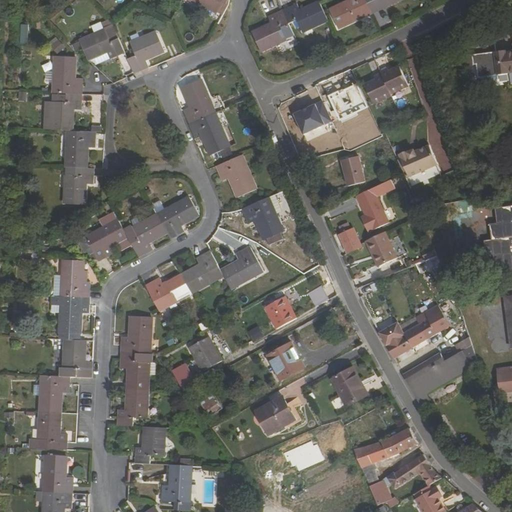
[(192,0),(217,13),(223,0),(192,0)]
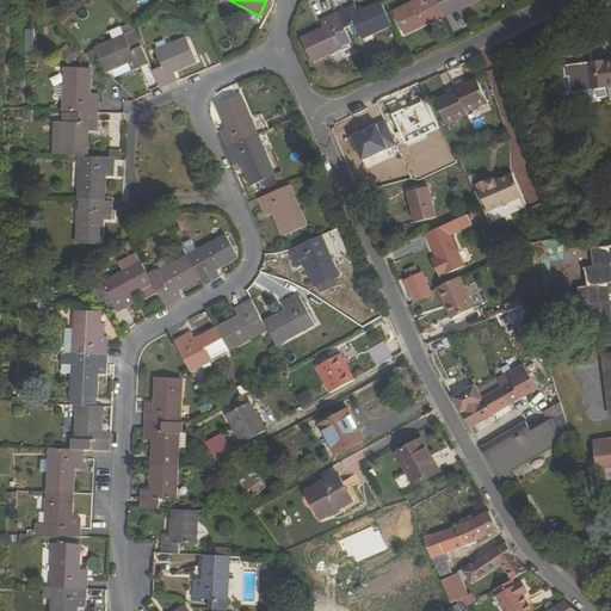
[(436,0),(414,0),(418,5),(395,16),(405,36),(445,17),(436,0)]
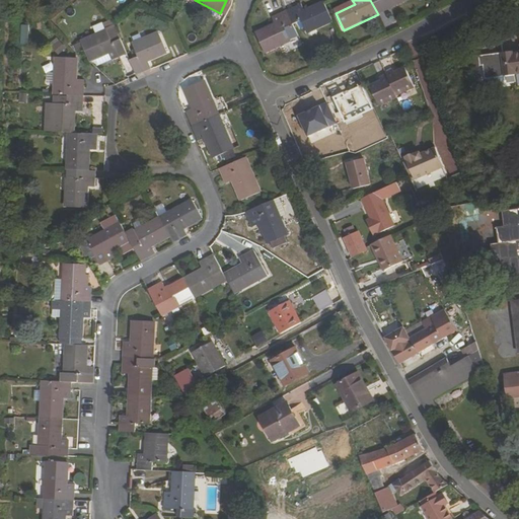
[(370,0),(378,14),(408,0),(370,0)]
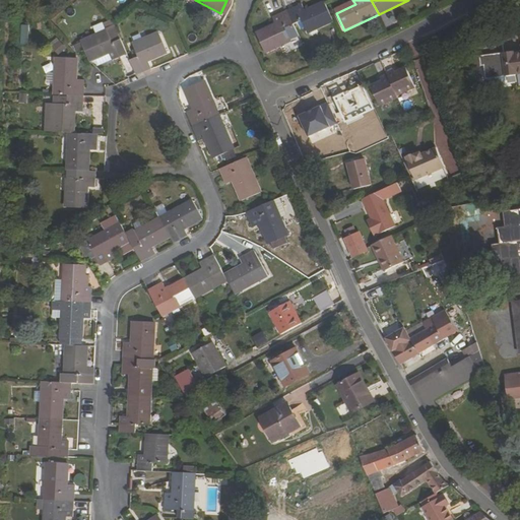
[(324,3),(305,12),(302,4),(286,11),(293,25),(301,21),(307,34),(333,20),(324,3)]
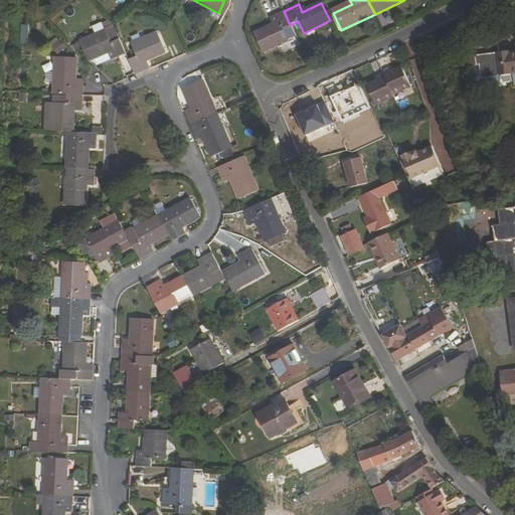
[(261,53),(287,40),(282,29),(290,25),(284,11),(269,18),(272,25),(252,34),(261,53)]
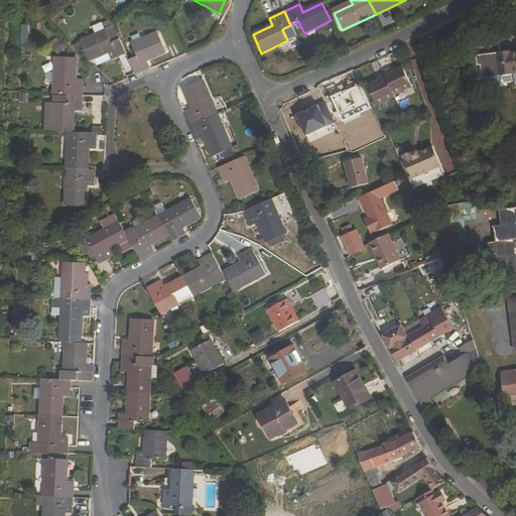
[(90,55),(106,49),(109,56),(116,53),(124,50),(114,24),(79,38),(82,44),(84,50),(87,57),(90,55)]
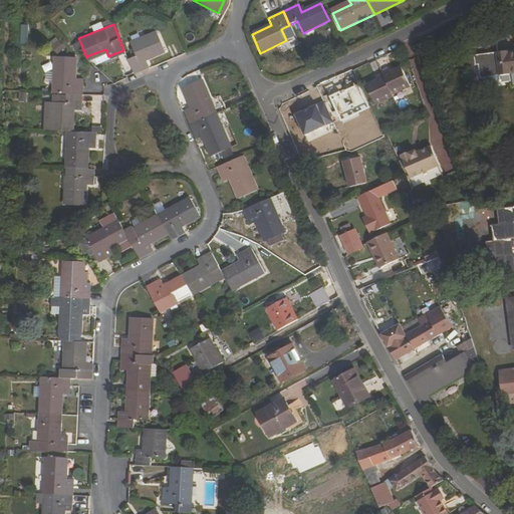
[(164,49),(157,31),(131,42),(135,53),(127,57),(127,58),(133,71),(148,65),(145,57),(164,49)]
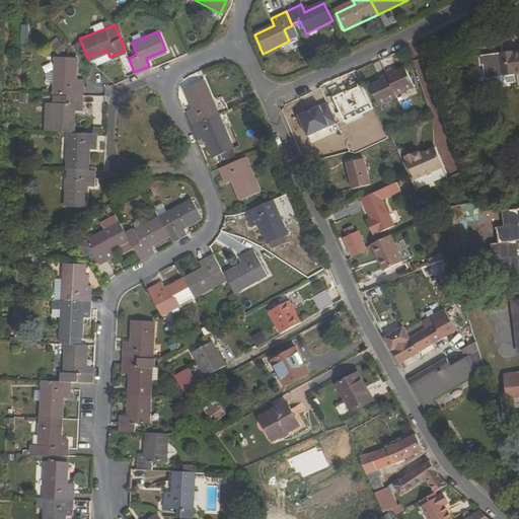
[(75,48),(82,45),(79,39),(72,42),(75,48)]
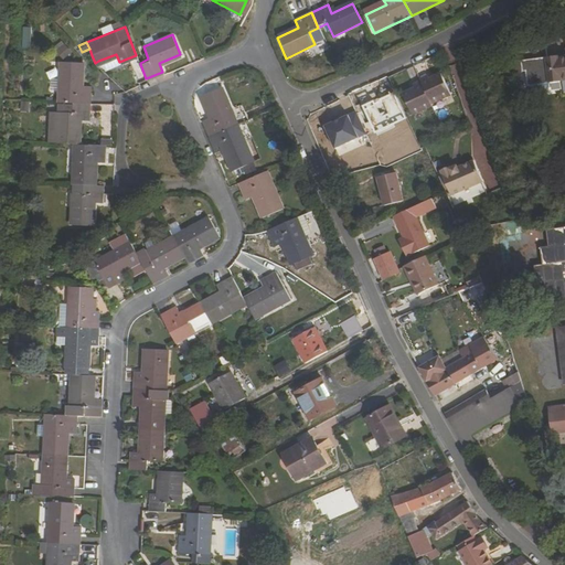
[(66,44),(57,51),(63,59),(72,52),(66,44)]
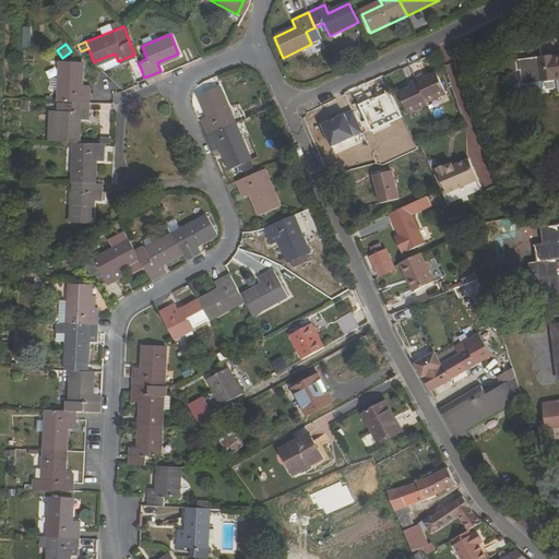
[(103,67),(118,61),(115,54),(97,60),(103,67)]
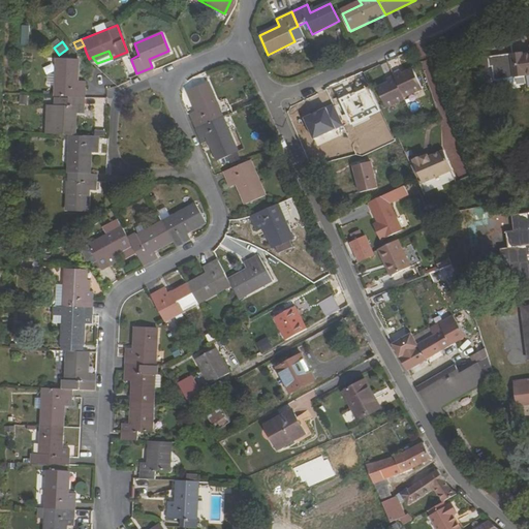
[(122,63),(131,60),(131,59),(127,52),(119,55),(122,63)]
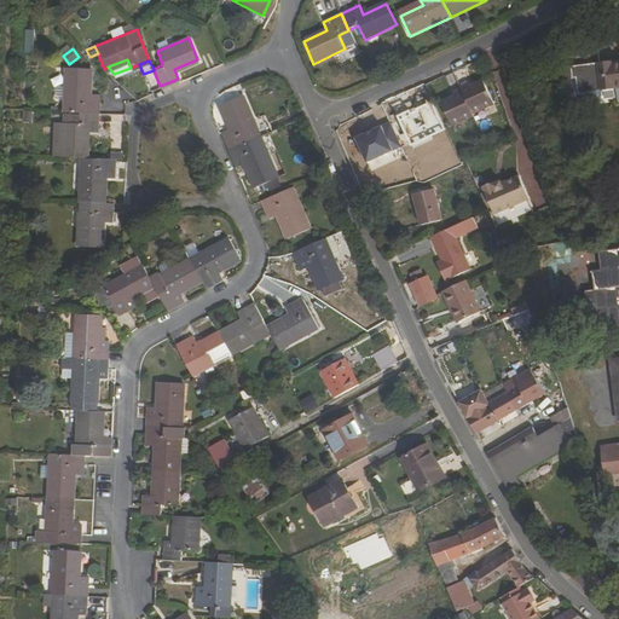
[(618,62),(612,63),(611,62),(562,68),(563,81),(576,79),(579,99),(583,103),(599,100),(601,97),(601,92),(615,90),(614,88),(618,87),(618,62)]
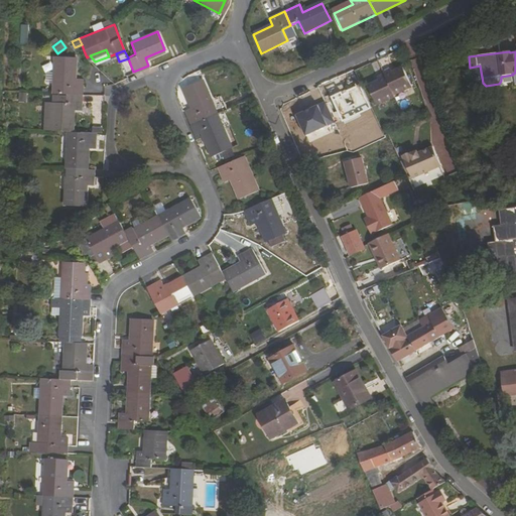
[(84,79),(76,78),(77,57),(56,56),(55,85),(68,86),(68,95),(84,95),(84,79)]
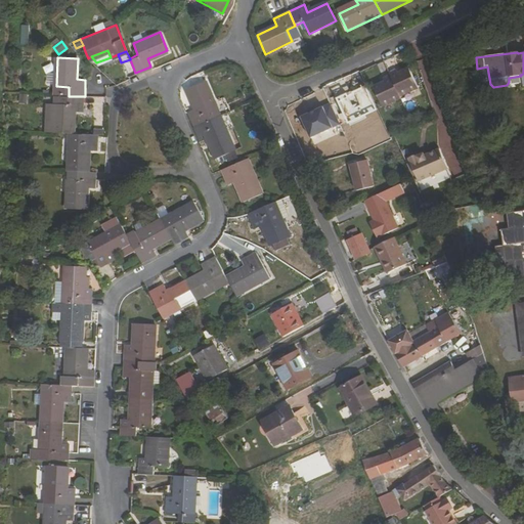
[(412,66),(400,72),(398,68),(391,72),(392,74),(403,95),(422,86),(412,66)]
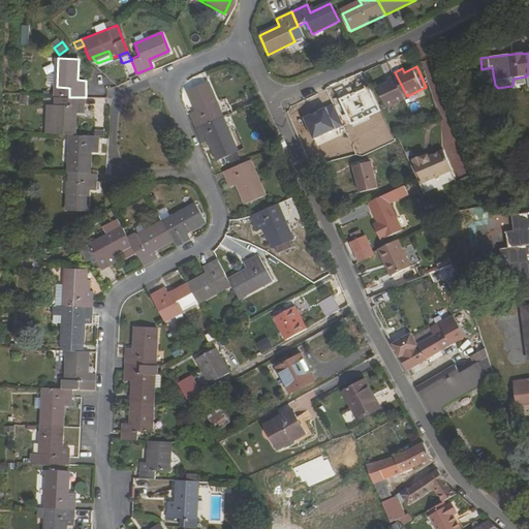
[(391,106),(407,97),(407,96),(396,74),(390,78),(392,82),(380,87),(391,106)]
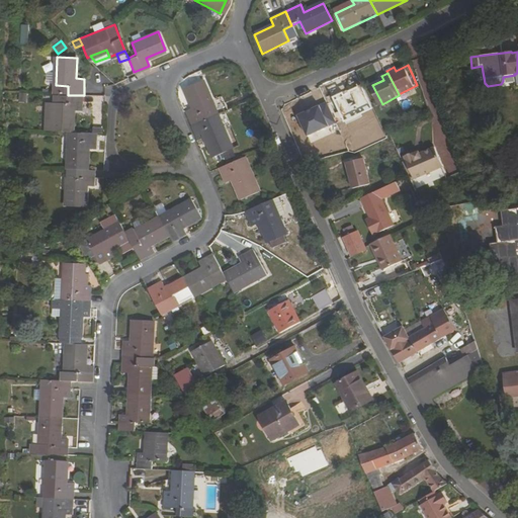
[(218,115),(223,113),(219,104),(213,106),(202,81),(183,89),(192,109),(185,112),(191,126),(218,115)]
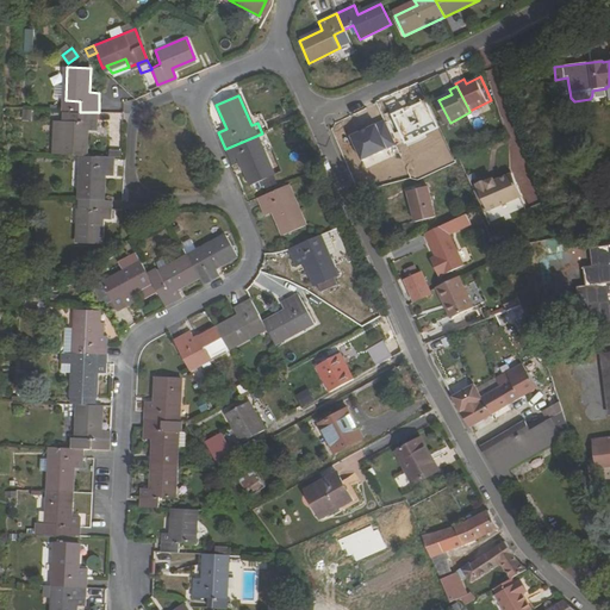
[(63,155),(87,155),(88,131),(98,131),(99,112),(80,112),(80,123),(64,122),(63,155)]
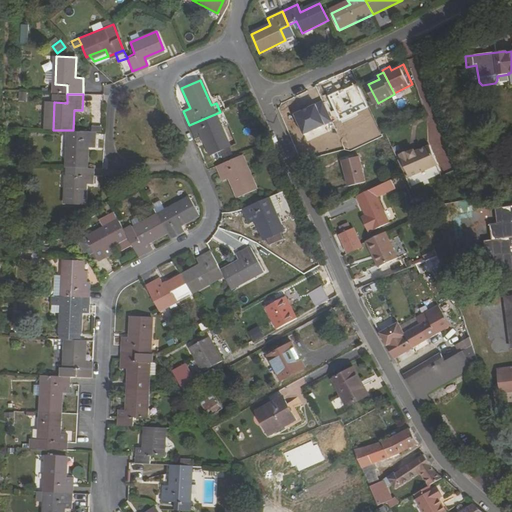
[(345,140),(362,136),(356,110),(339,114),(345,140)]
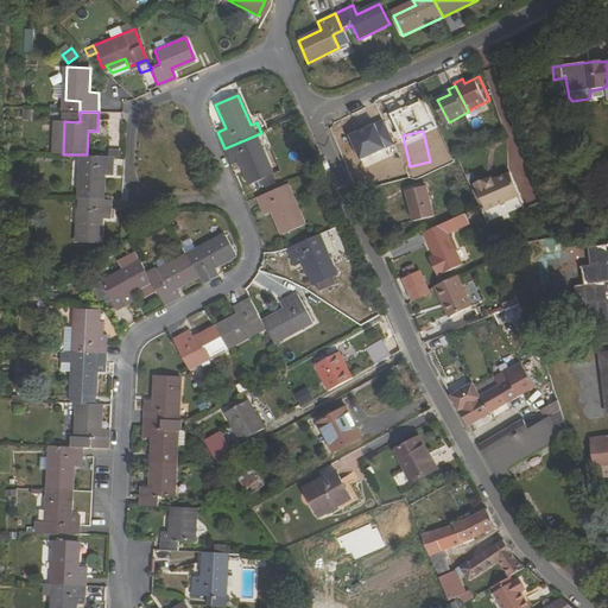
[(267,177),(273,175),(255,135),(225,149),(233,165),(241,162),(252,185),(253,184),(257,191),(271,185),(267,177)]
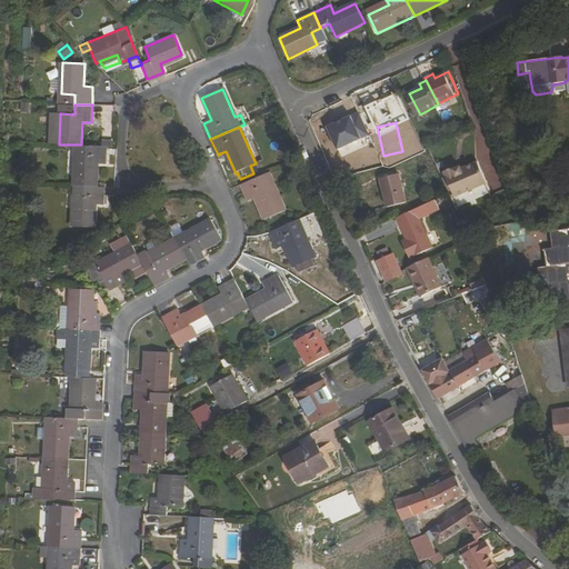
[(86,186),(93,187),(95,163),(103,163),(103,146),(88,146),(87,155),(72,155),(70,186),(86,186)]
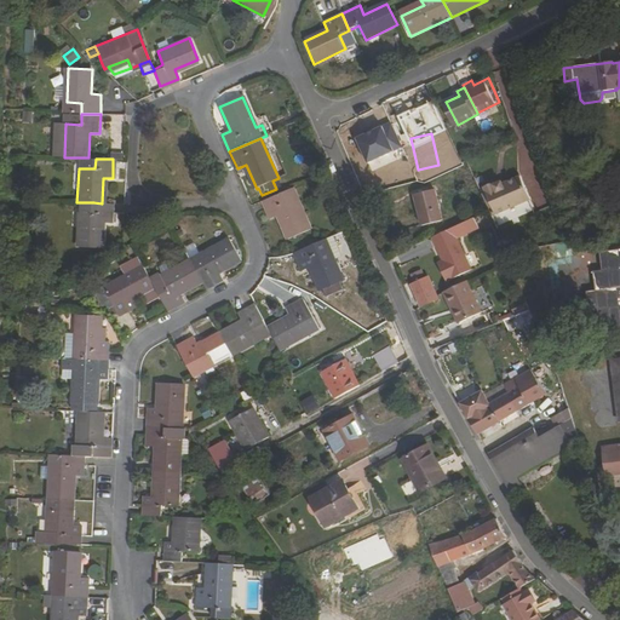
[(522,173),(504,179),(503,177),(495,179),(495,178),(478,184),(489,210),(491,212),(532,196),(522,173)]
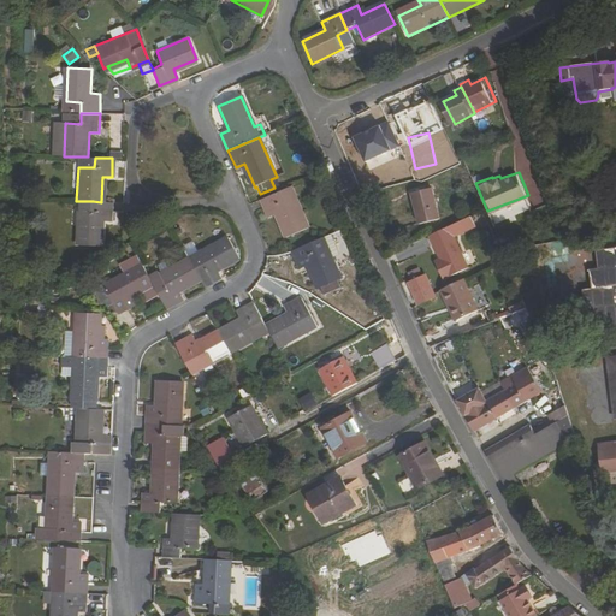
[(277,213),(288,237),(309,226),(291,187),(260,201),(268,218),(277,213)]
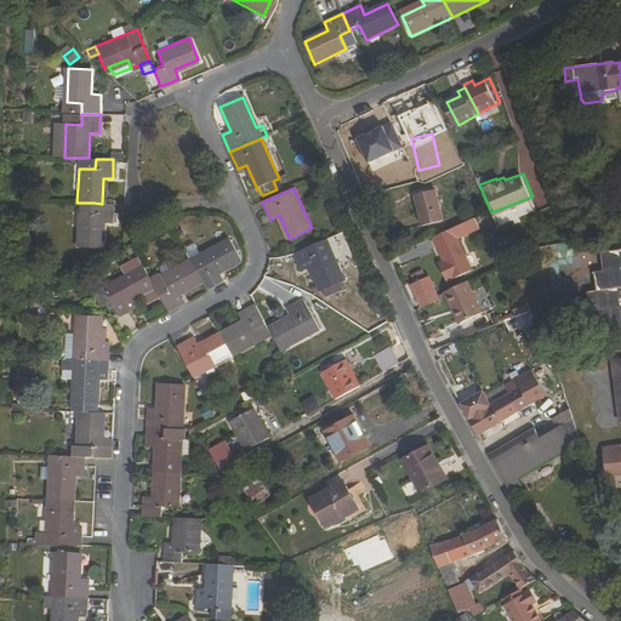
[(422,226),(444,221),(436,189),(415,194),(422,226)]
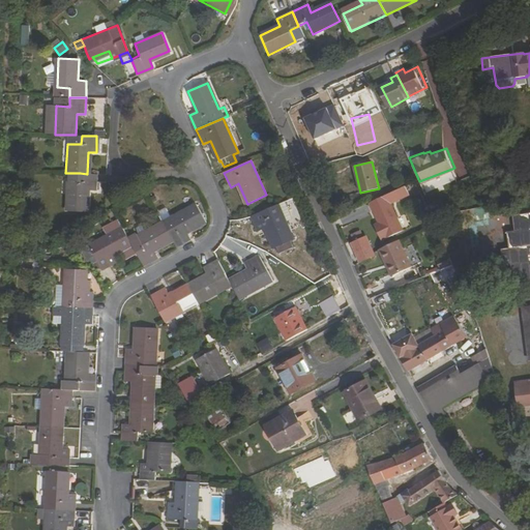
[(86,190),(95,190),(95,174),(87,174),(80,173),(80,182),(65,181),(64,211),(85,211),(86,190)]
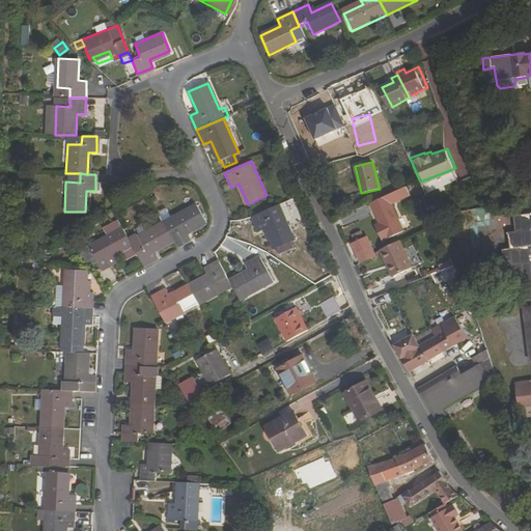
[(455,173),(423,183),(426,191),(457,182),(455,173)]
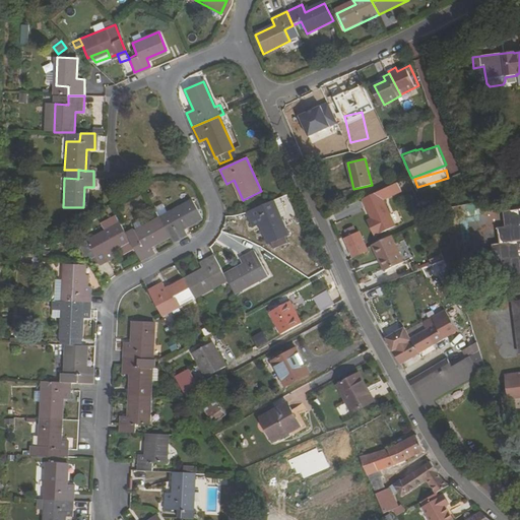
[(384,200),(401,192),(396,183),(363,198),(372,218),(375,223),(370,225),(375,236),(396,225),(384,200)]
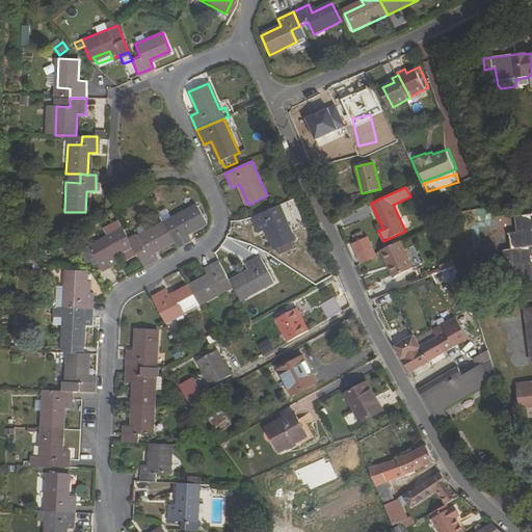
[(291,242),(293,241),(286,223),(291,221),(284,204),(250,218),(258,234),(265,230),(274,250),(276,248),(281,256),(294,250),(291,242)]
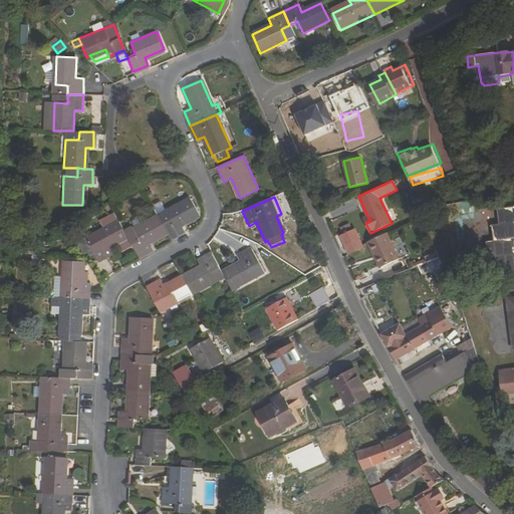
[(181,227),(200,217),(190,199),(158,217),(168,235),(171,242),(185,234),(181,227)]
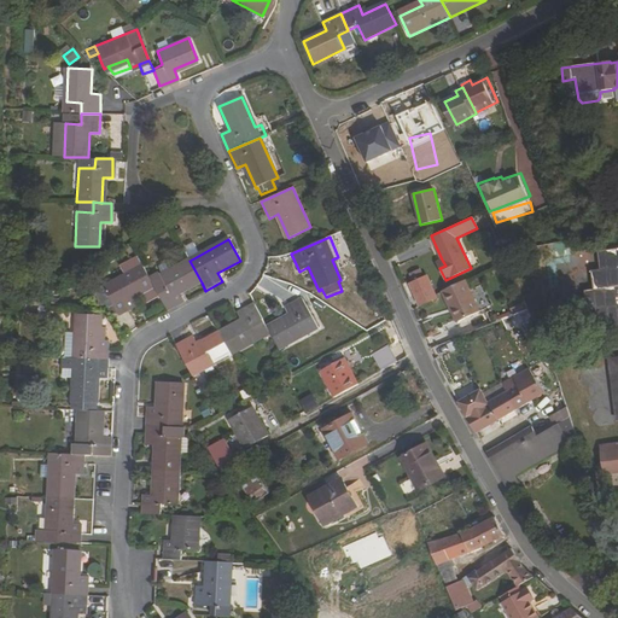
[(617,248),(598,251),(600,269),(593,270),(595,290),(586,291),(588,309),(598,308),(600,326),(613,324),(617,322),(617,248)]
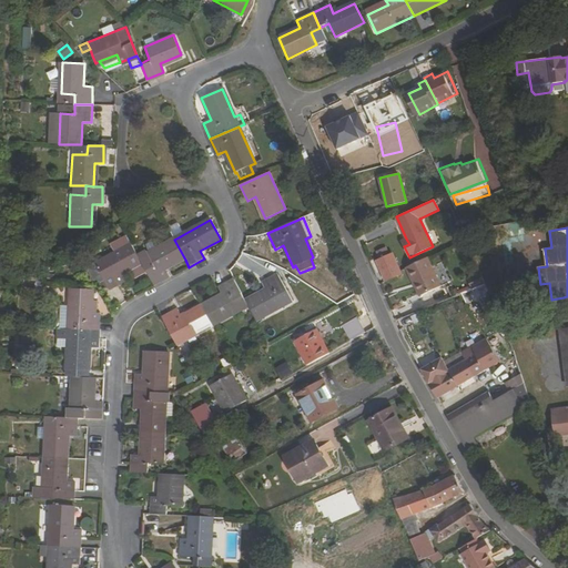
[(185,260),(174,240),(148,254),(146,252),(138,256),(141,262),(153,286),(170,277),(165,270),(185,260)]
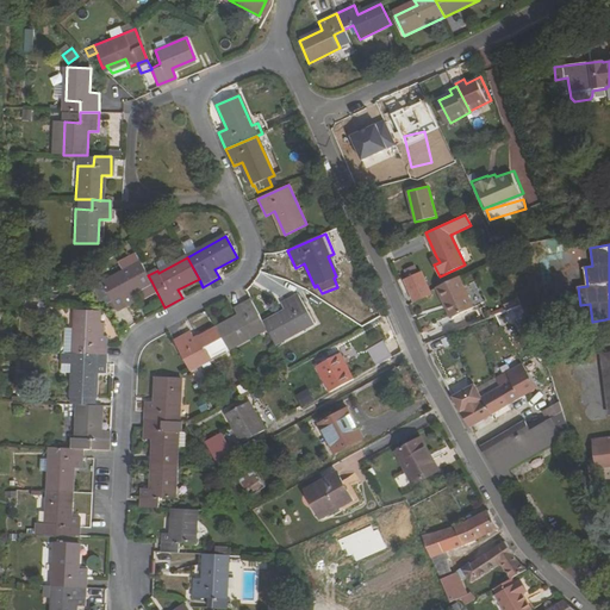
[(98,302),(101,299),(104,303),(111,300),(116,309),(117,312),(126,306),(138,300),(134,291),(151,281),(148,275),(139,261),(91,288),(98,302)]
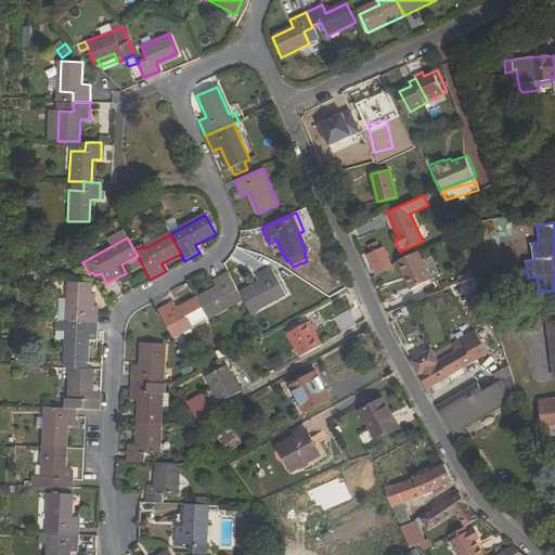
[(390,265),(383,247),(369,255),(377,274),(391,268),(390,265)]
